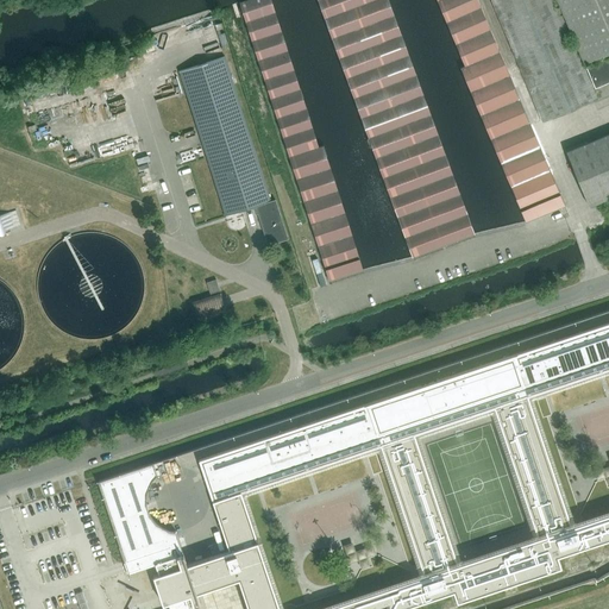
[(319,146),(297,81),(270,0),(245,0),(239,2),(265,81),(330,281),(363,269),(322,145),(319,146)]
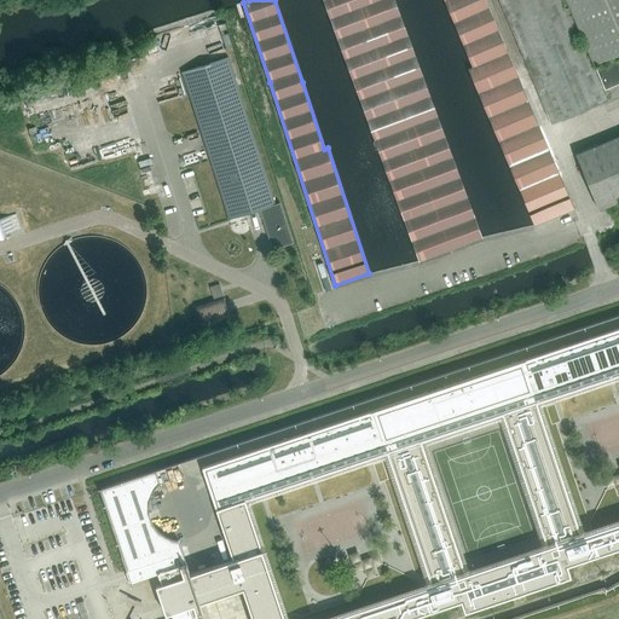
[(482,238),(481,237),(426,82),(394,0),(323,0),(354,82),(418,261),(482,238)]
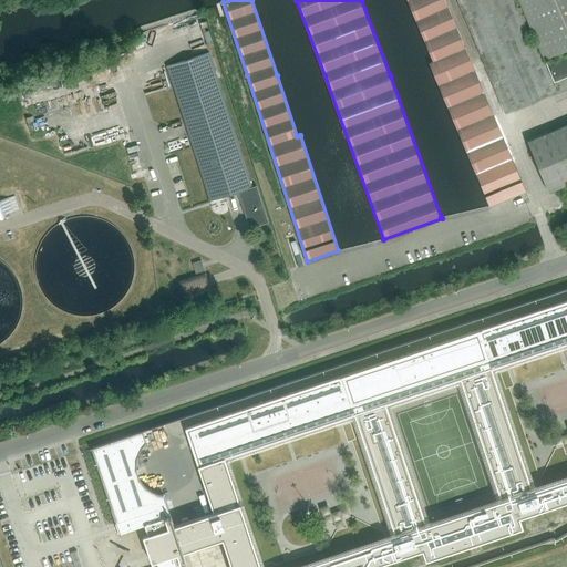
[(444,0),(406,0),(433,61),(429,63),(434,75),(488,206),(493,216),(527,204),(529,203),(493,116),(476,75),(444,0)]
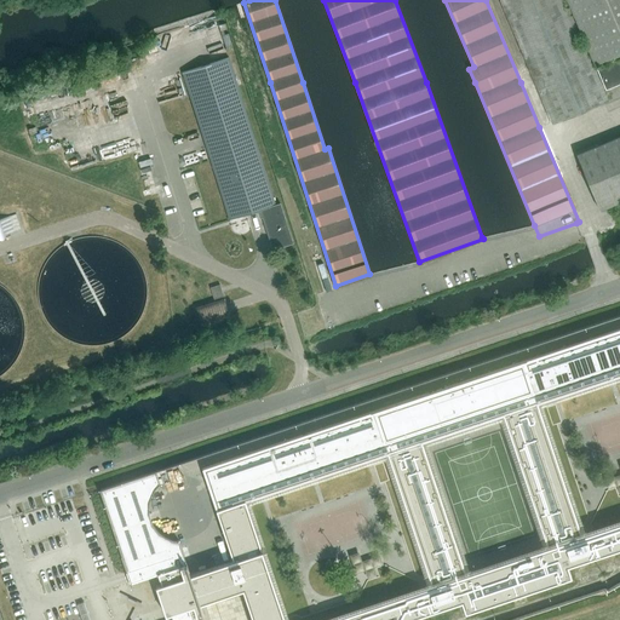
[(607,101),(600,82),(564,0),(499,0),(535,82),(552,124),(607,101)]
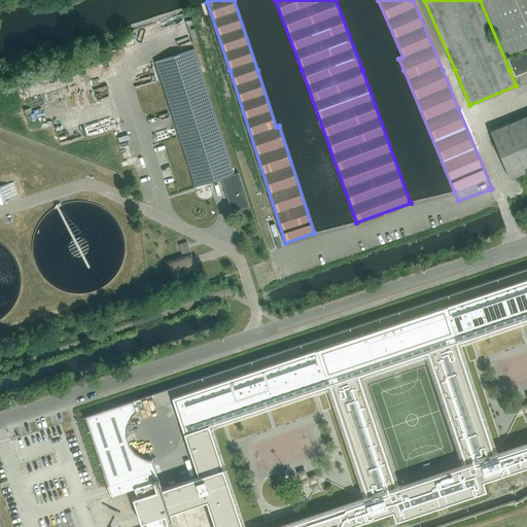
[(526,0),(482,0),(505,55),(526,44),(526,0)]
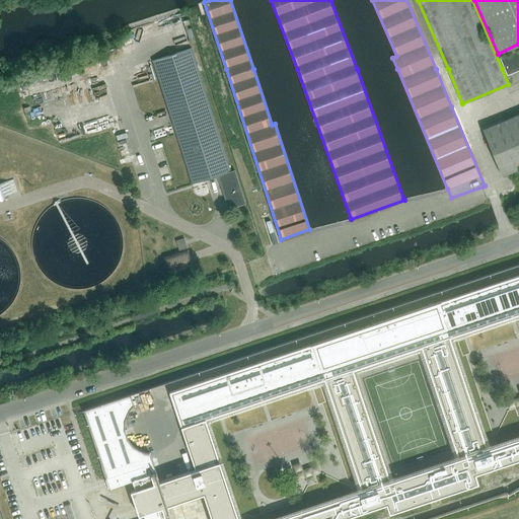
[(507,75),(518,70),(518,48),(499,57),(507,75)]
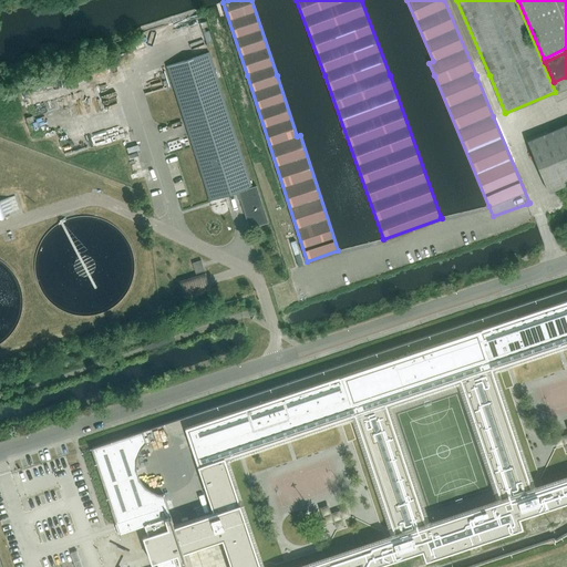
[(167,65),(184,119),(209,200),(239,192),(250,226),(267,222),(256,186),(253,187),(209,53),(167,65)]
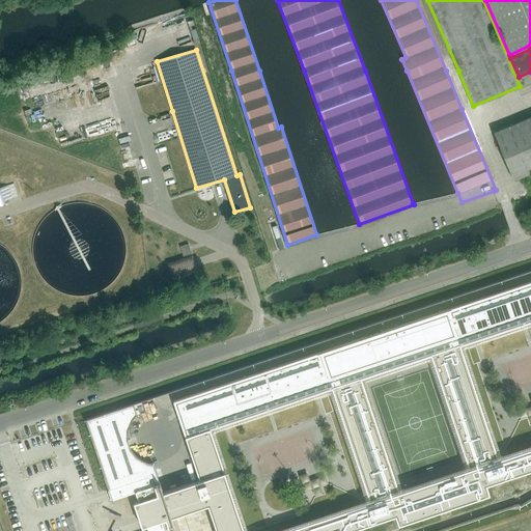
[(512,180),(530,172),(530,116),(493,133),(512,180)]
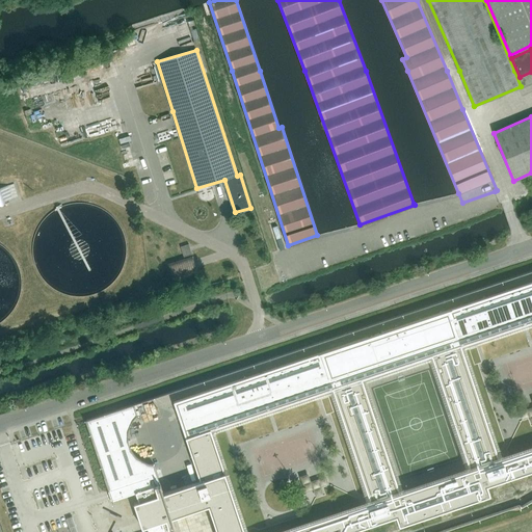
[(0,183),(0,198),(19,196),(17,181),(0,183)]
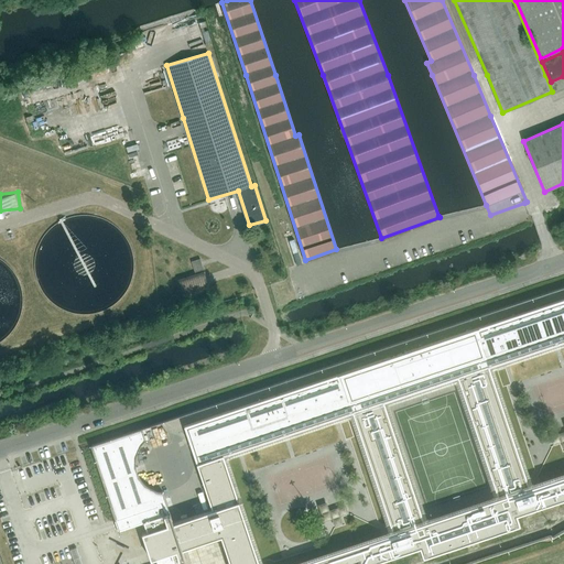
[(199,259),(192,261),(195,272),(204,269),(199,259)]
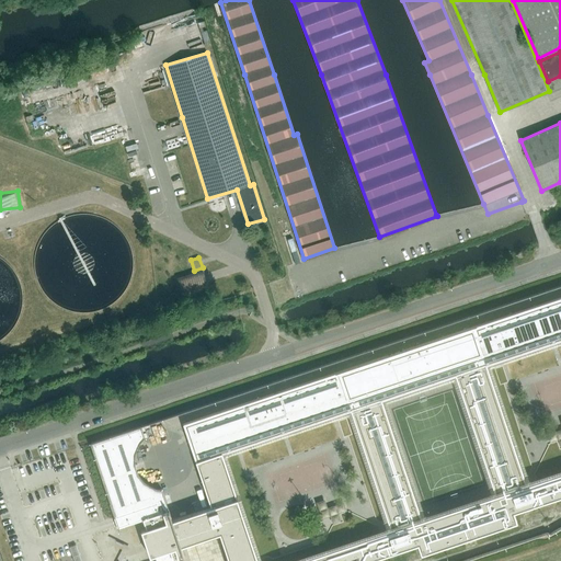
[(178,278),(183,295),(208,287),(203,271),(178,278)]
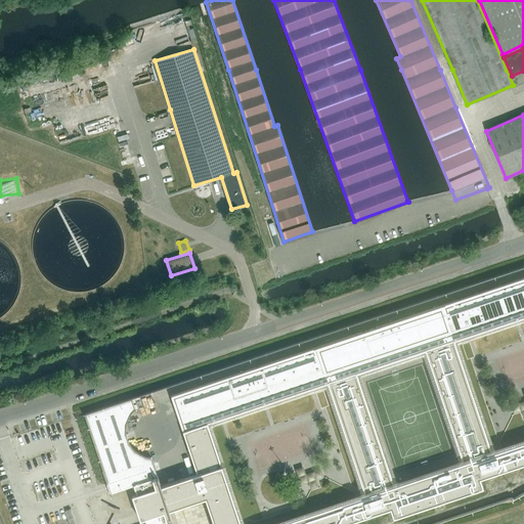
[(139,452),(134,449),(130,444),(127,438),(126,432),(126,426),(127,420),(131,412),(135,408),(132,397),(84,413),(108,487),(112,497),(113,497),(111,492),(133,485),(136,493),(132,495),(140,519),(144,518),(146,523),(163,523),(163,522),(172,519),(169,511),(205,497),(213,523),(342,523),(390,509),(393,518),(483,487),(480,478),(523,463),(523,277),(171,395),(197,473),(161,485),(157,472),(151,456),(144,455),(139,452)]
